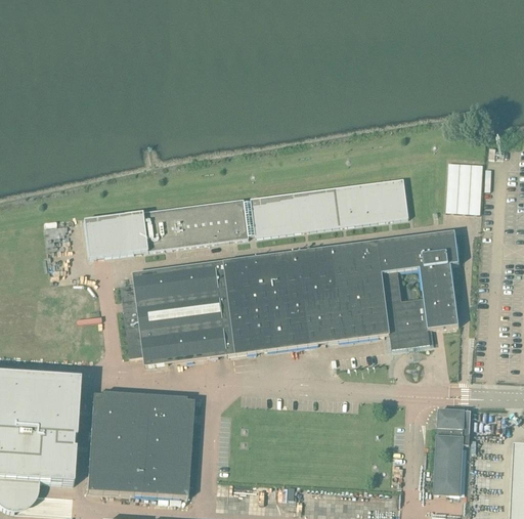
[(448,161),(445,211),(480,213),(483,163),(448,161)]
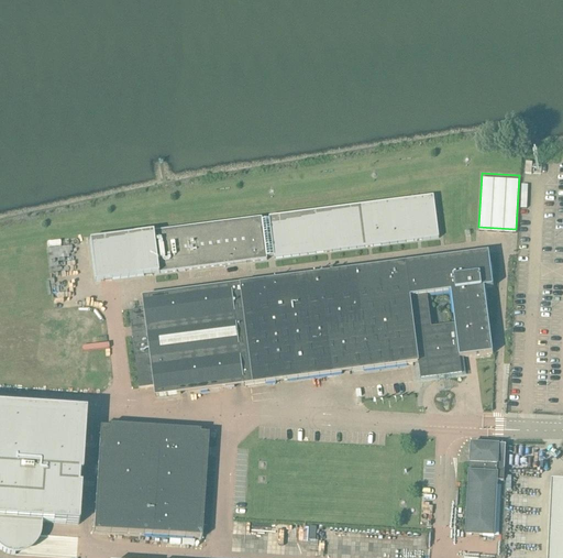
[(262,214),(89,236),(95,277),(267,255),(267,252),(274,252),(275,254),(439,233),(434,192),(269,212),(269,215),(263,216),(262,214)]
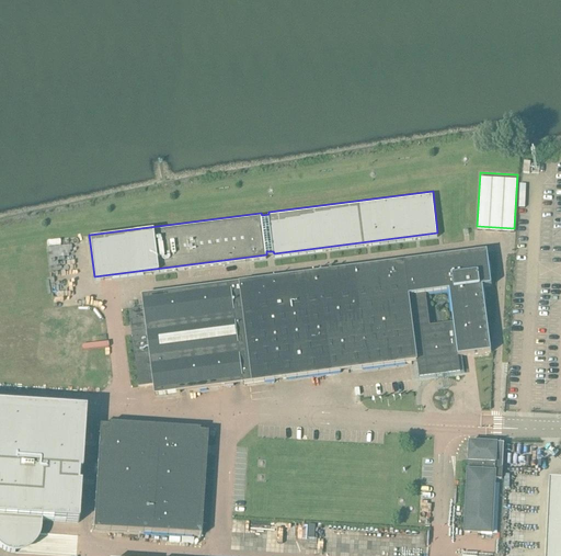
[(491,281),(488,247),(487,247),(487,248),(404,258),(416,356),(418,356),(420,373),(460,367),(458,352),(491,348),(482,282),(491,281)]
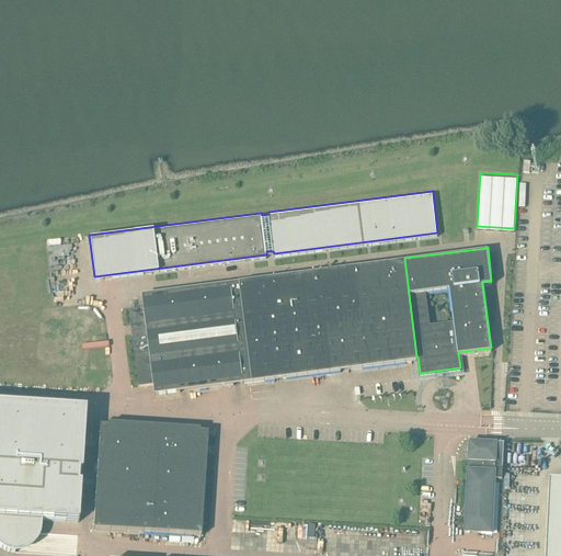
[(416,356),(404,258),(230,281),(243,379),(416,356)]
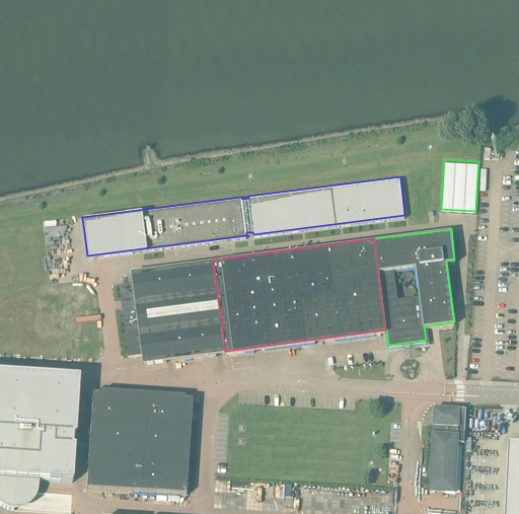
[(225,351),(213,260),(132,270),(133,280),(120,282),(129,353),(142,352),(144,361),(225,351)]
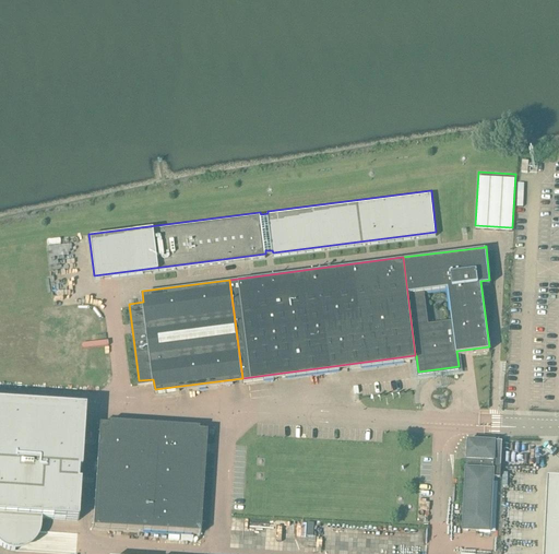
[(78,517),(81,479),(78,479),(79,467),(81,467),(85,404),(0,399),(0,540),(0,541),(3,543),(8,545),(11,546),(14,546),(16,513),(42,514),(78,517)]
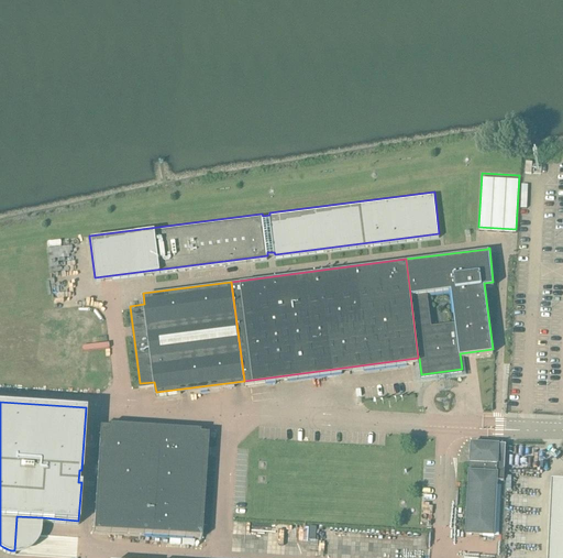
[(94,527),(147,531),(154,424),(109,420),(109,424),(100,424),(94,527)]
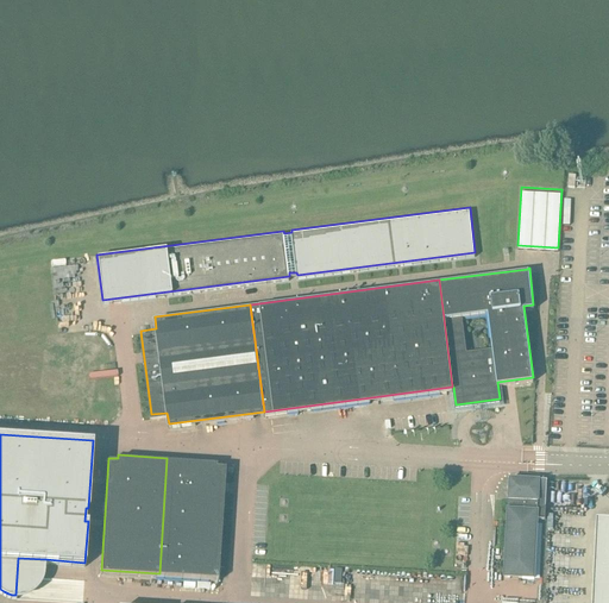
[(167,458),(159,573),(218,577),(225,462),(167,458)]
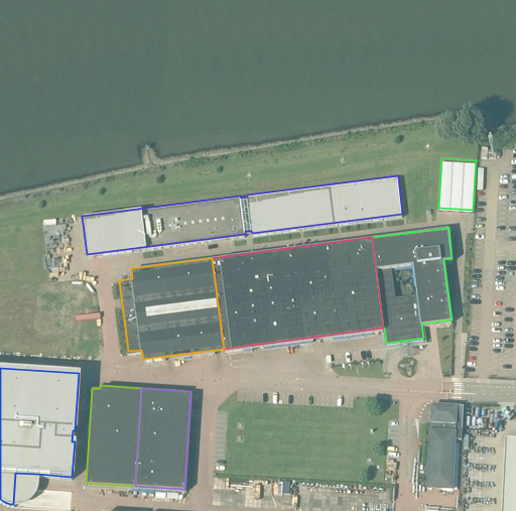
[(460,440),(455,439),(456,436),(462,436),(464,404),(457,403),(457,401),(447,400),(447,403),(431,402),(430,420),(432,420),(431,428),(430,428),(428,466),(426,466),(425,471),(428,471),(427,486),(452,487),(452,501),(456,501),(457,487),(458,487),(460,440)]
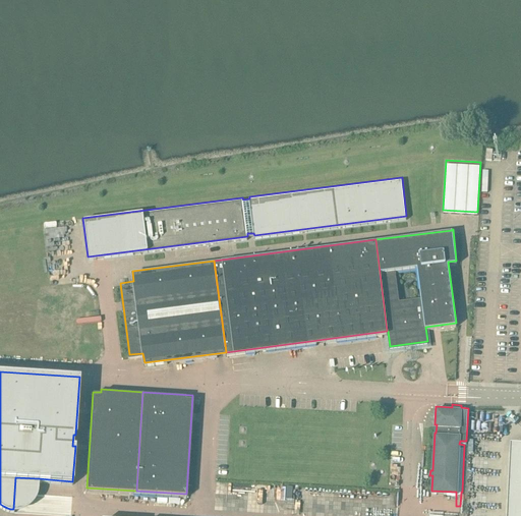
[(520,515),(520,444),(511,444),(507,515),(520,515)]
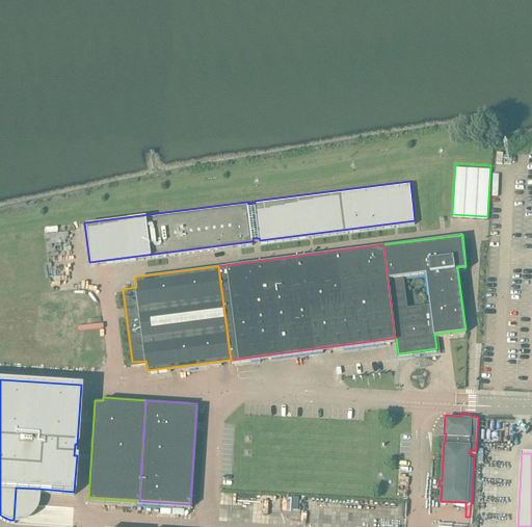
[(40,489),(16,488),(14,520),(18,519),(22,519),(26,517),(30,515),(32,512),(34,509),(37,505),(38,502),(40,489)]
